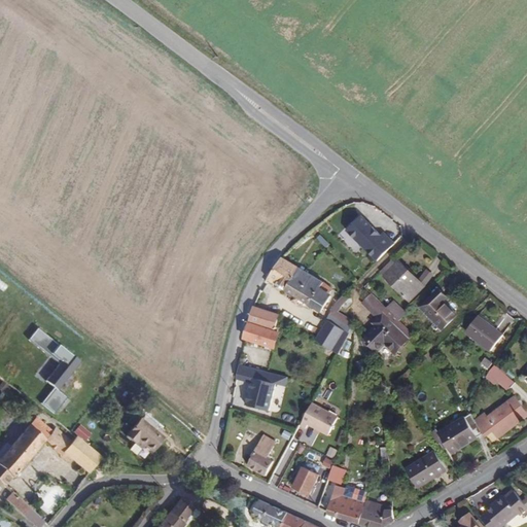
[(360,211),(345,227),(378,260),(394,244),(360,211)]
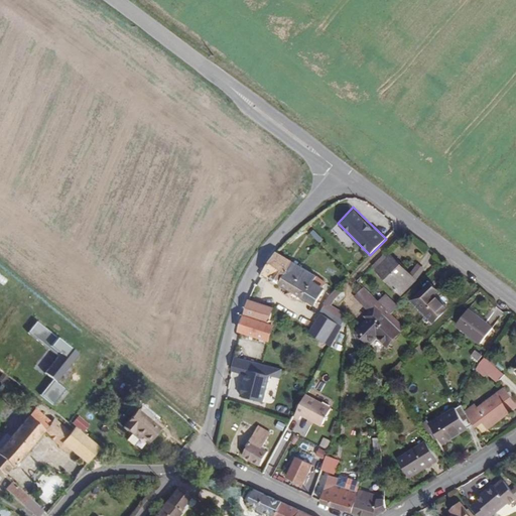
[(327,283),(318,276),(279,252),(277,251),(263,273),(285,287),(284,289),(299,298),(300,295),(316,305),(326,289),(324,287),(327,283)]
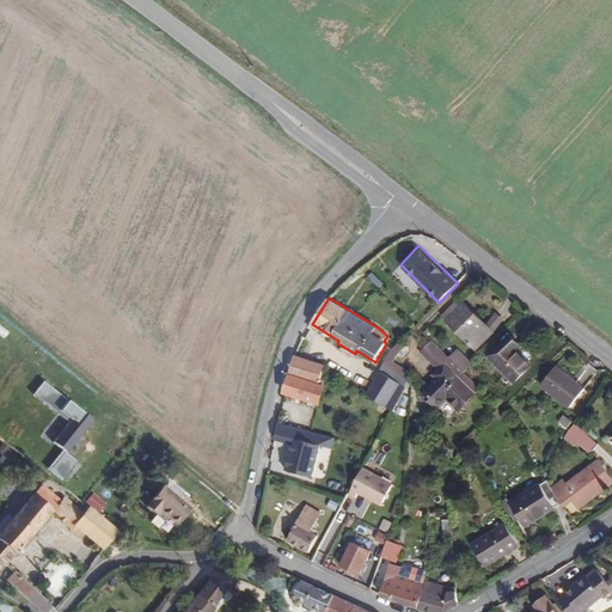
[(450,320),(465,305),(460,299),(444,316),(450,320)]
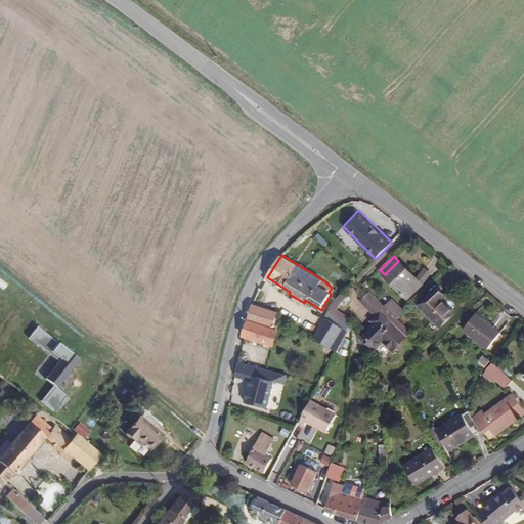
[(418,279),(399,260),(398,261),(385,274),(384,275),(408,300),(424,286),(418,279)]
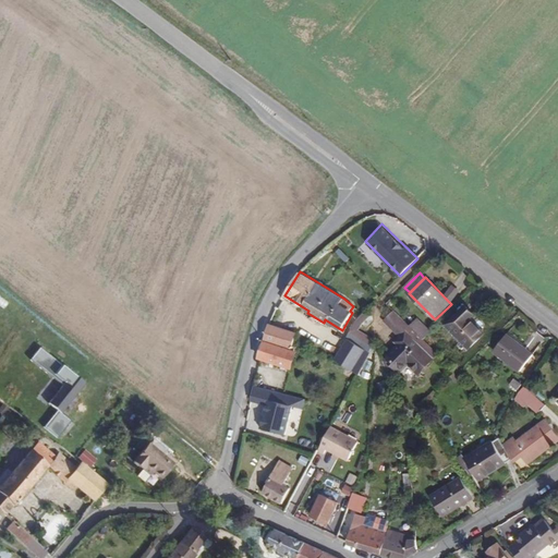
[(451,304),(459,292),(452,287),(445,298),(451,304)]
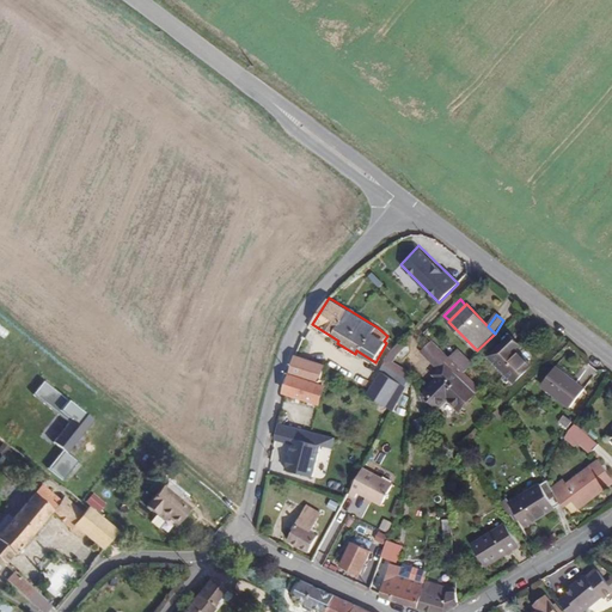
[(531,368),(514,352),(520,346),(512,337),(491,357),(516,383),(531,368)]
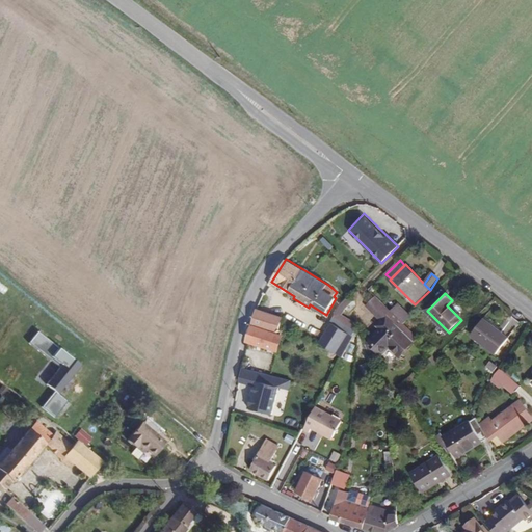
[(399,356),(413,342),(418,338),(376,295),(365,306),(382,323),(384,325),(371,339),(375,344),(374,346),(381,353),(389,346),(399,356)]
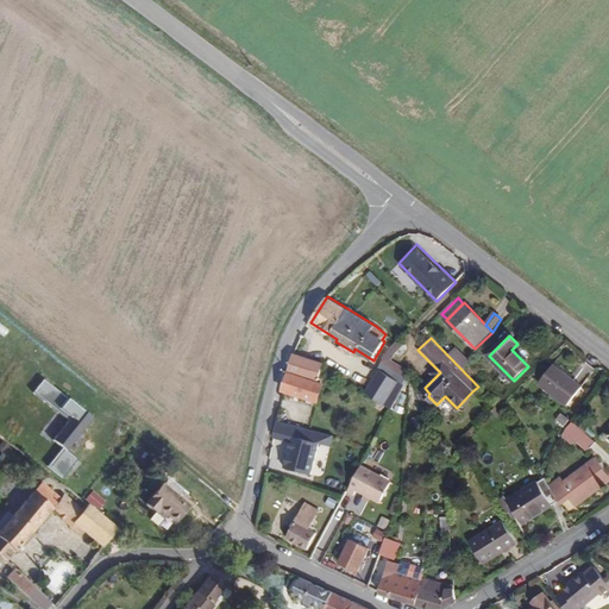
[(470,363),(456,350),(449,357),(463,370),(470,363)]
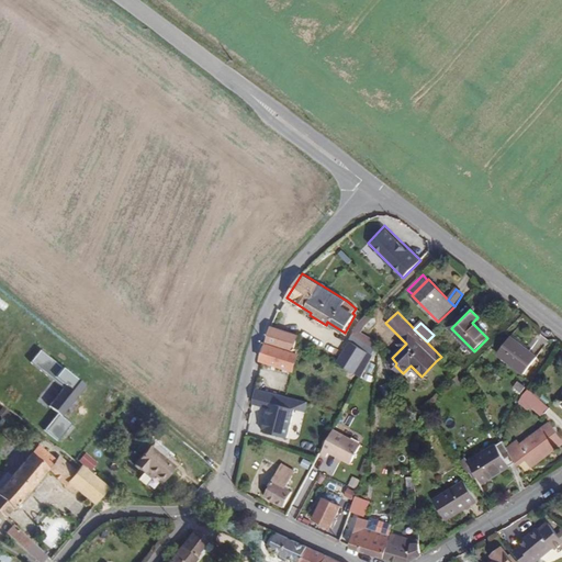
[(294,353),(300,337),(271,327),(271,328),(268,340),(263,361),(295,371),(300,356),(294,353)]
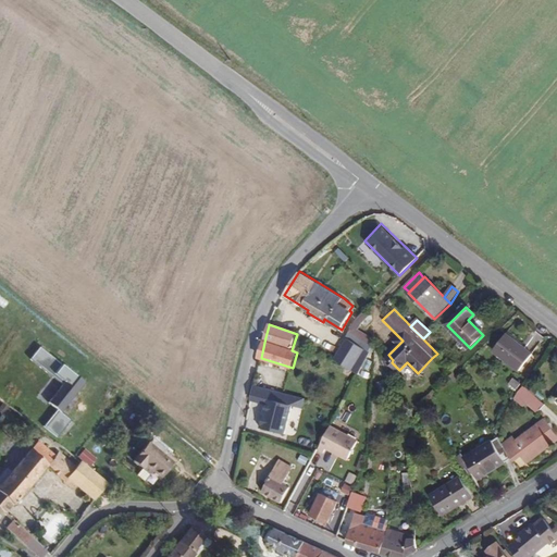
[(354,325),(345,337),(367,351),(375,339),(354,325)]
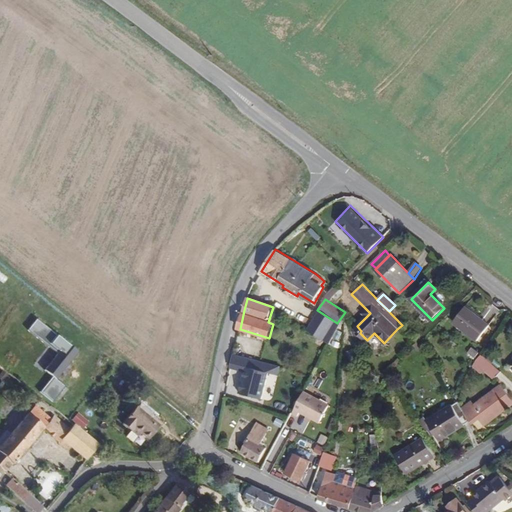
[(489,326),(464,309),(455,323),(480,340),(489,326)]
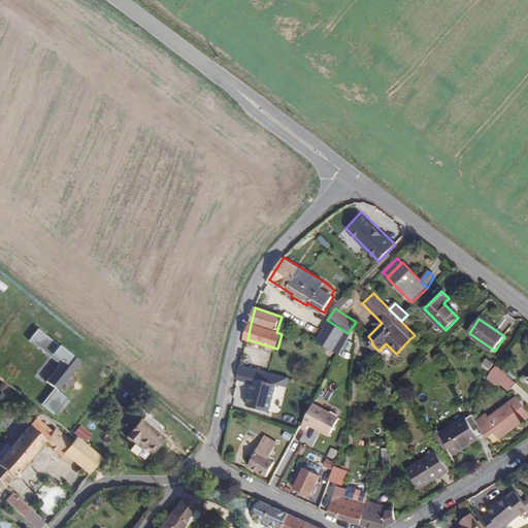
[(79,363),(63,350),(38,329),(29,340),(54,362),(56,359),(65,367),(50,387),(52,389),(39,404),(53,415),(66,399),(57,391),(79,363)]
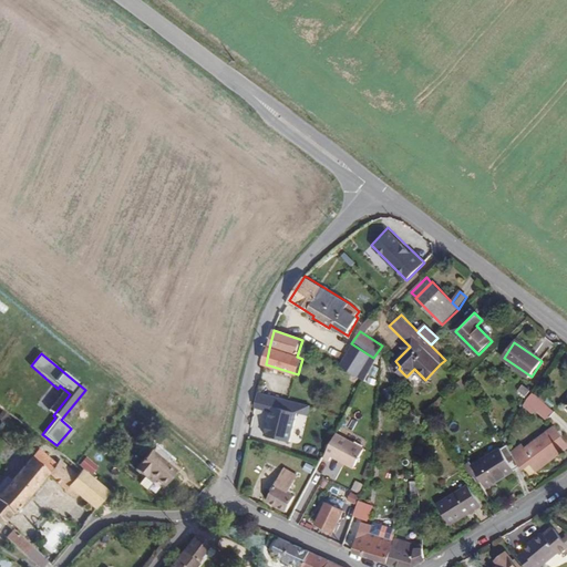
[(533,392),(534,390),(525,383),(521,390),(529,395),(533,392)]
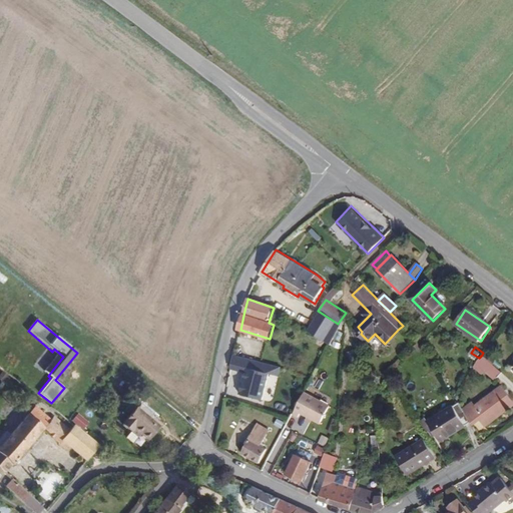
[(367,361),(362,348),(351,353),(355,365),(367,361)]
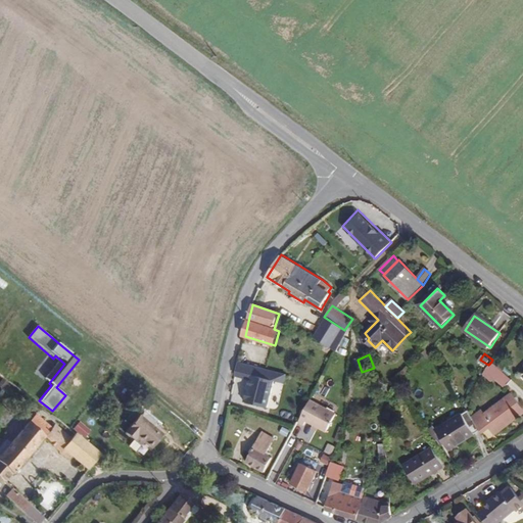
[(239,361),(235,375),(283,387),(286,373),(239,361)]
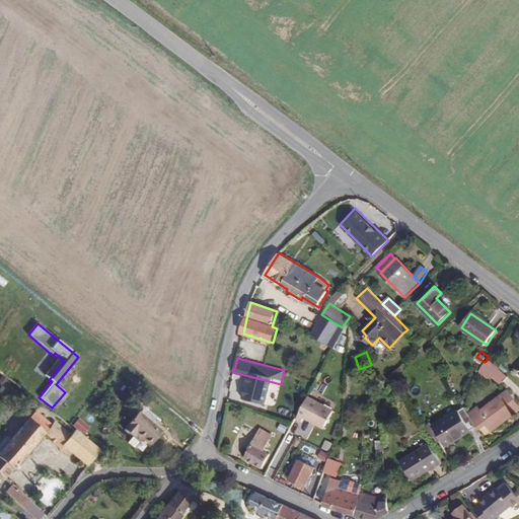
[(509,377),(490,361),(484,366),(479,374),(490,379),(493,376),(495,374),(504,382),(509,377)]
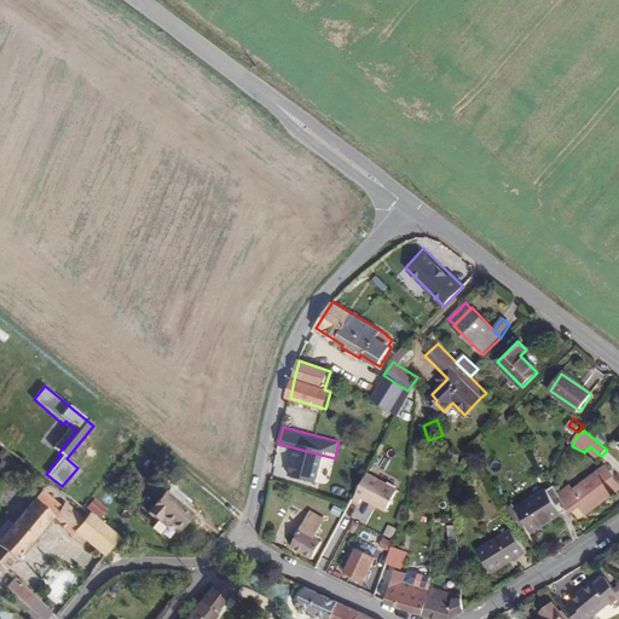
[(296,449),(289,474),(316,481),(322,456),(296,449)]
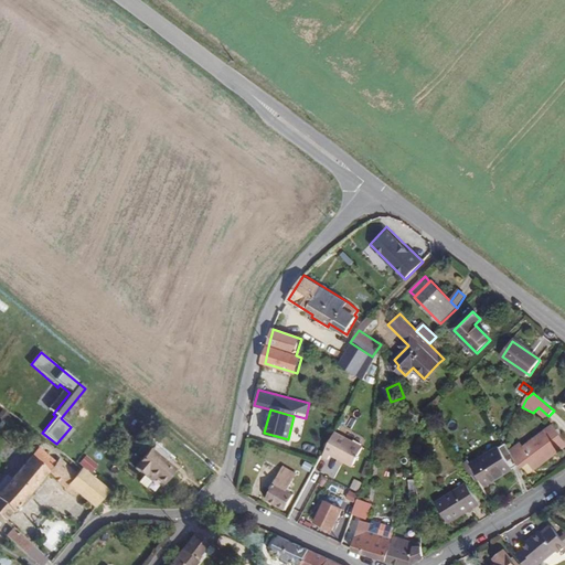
[(564,446),(564,436),(556,424),(525,444),(522,438),(510,446),(521,464),(531,457),(535,465),(564,446)]
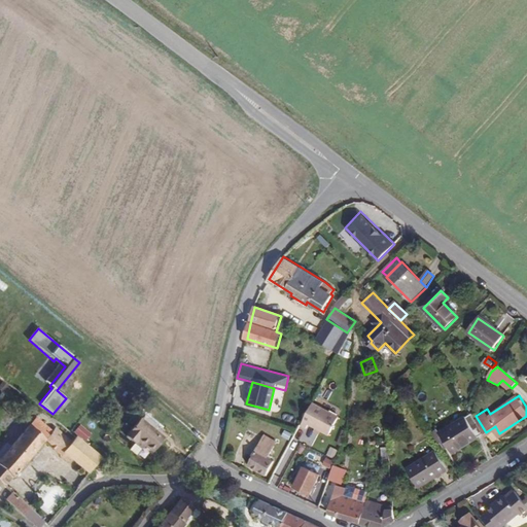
[(330,435),(341,416),(315,402),(303,424),(309,428),(311,424),(330,435)]
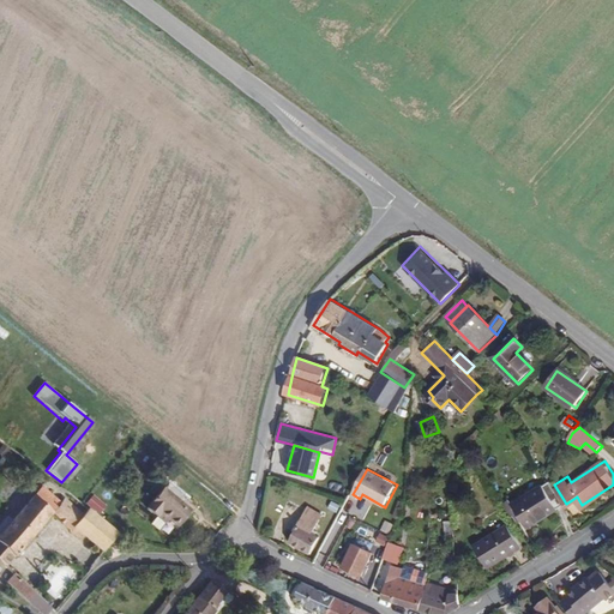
[(523,528),(564,503),(549,481),(510,505),(507,500),(500,505),(513,525),(519,522),(523,528)]
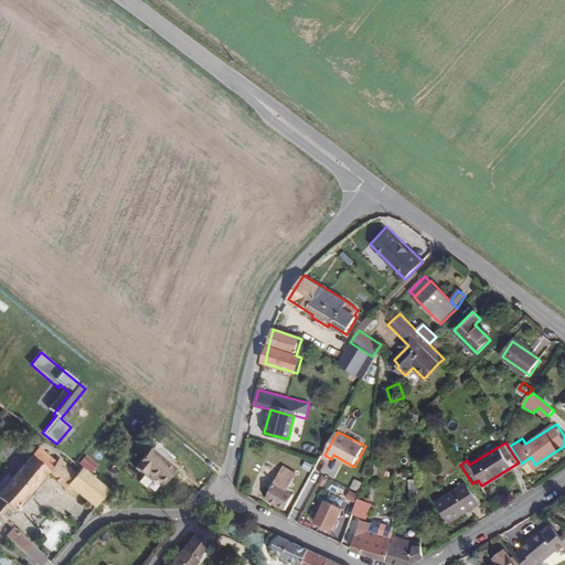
[(146,486),(155,475),(164,482),(176,468),(173,466),(149,447),(134,466),(142,472),(138,479),(146,486)]
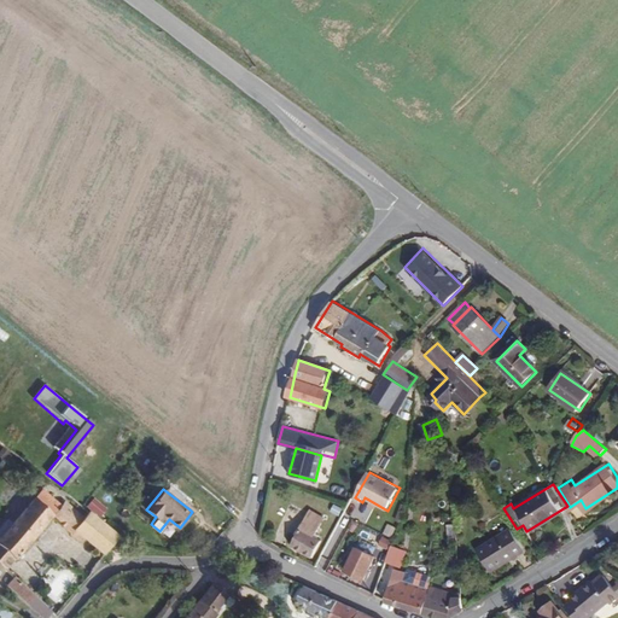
[(9,571),(54,519),(83,544),(87,540),(105,557),(106,555),(108,555),(120,537),(91,513),(87,519),(68,502),(63,507),(44,491),(0,540),(0,564),(6,570),(9,571)]
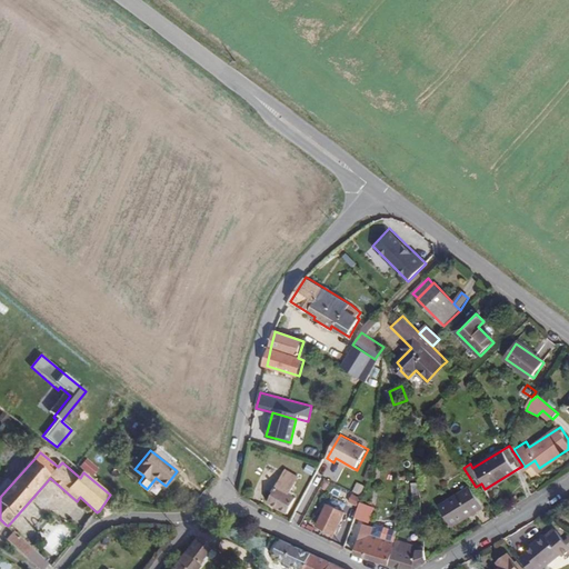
[(88,458),(80,466),(92,476),(99,468),(88,458)]
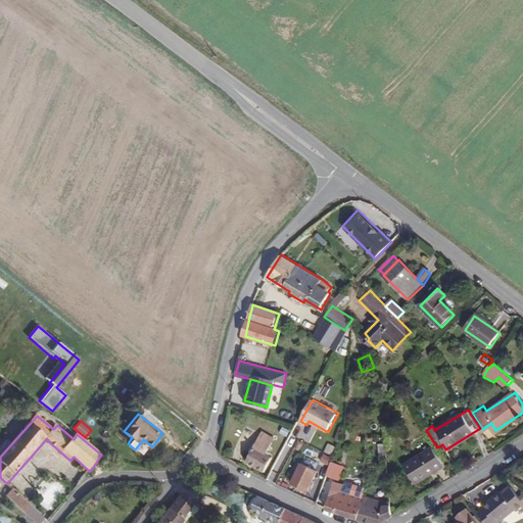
[(269,455),(276,439),(264,433),(248,462),(267,472),(274,458),(269,455)]
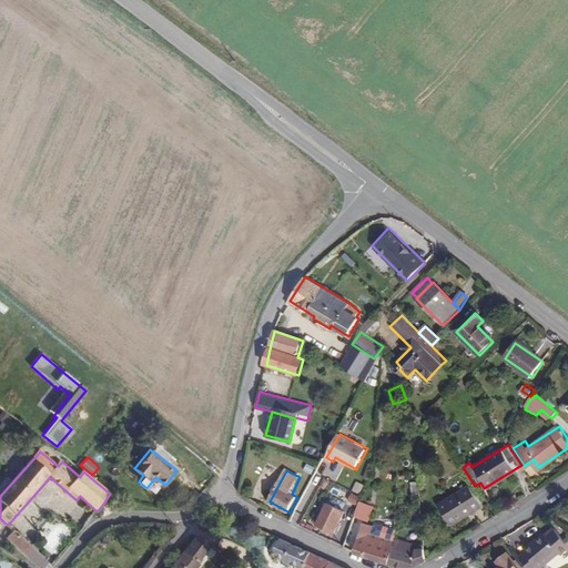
[(477,507),(466,487),(435,505),(447,526),(477,507)]
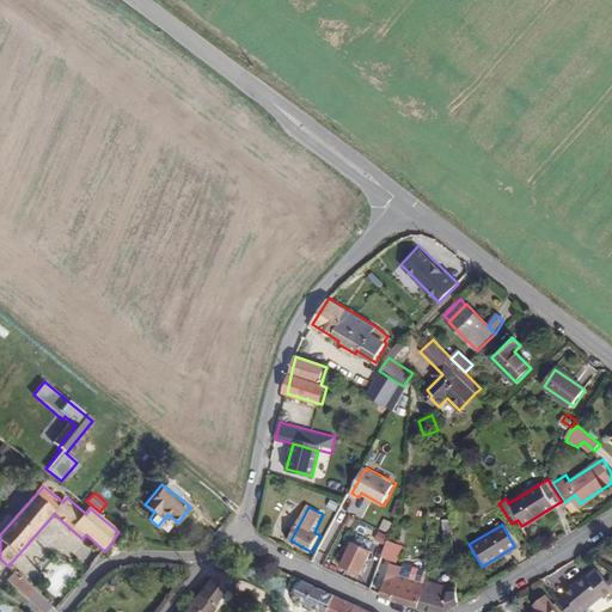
[(403,545),(391,540),(385,557),(397,562),(403,545)]
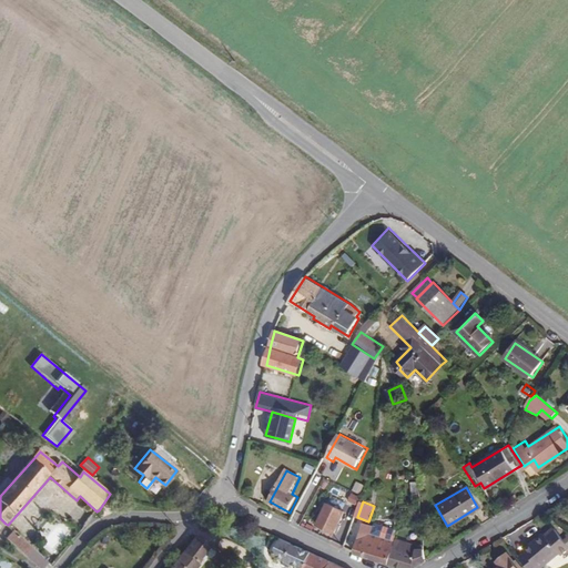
[(343,526),(341,525),(346,511),(340,508),(328,504),(318,525),(338,534),(343,526)]
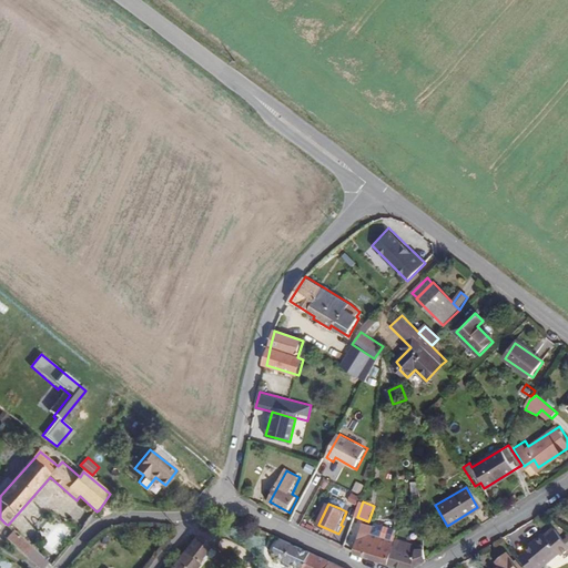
[(357,517),(346,511),(341,525),(343,526),(353,530),(357,517)]
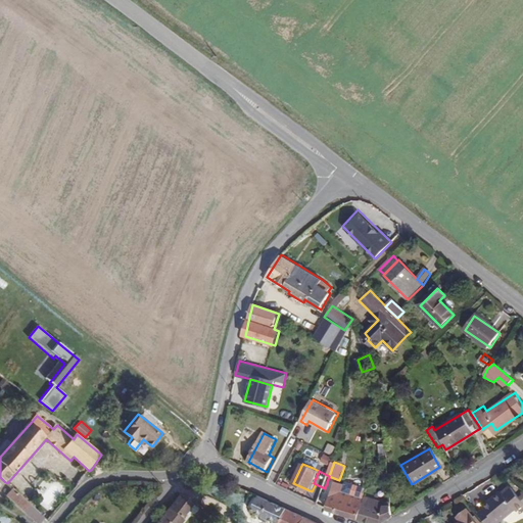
[(335,481),(332,491),(327,508),(335,512),(360,520),(364,501),(365,498),(365,497),(366,485),(362,484),(360,485),(348,482),(348,481),(346,480),(345,481),(344,483),(335,481)]
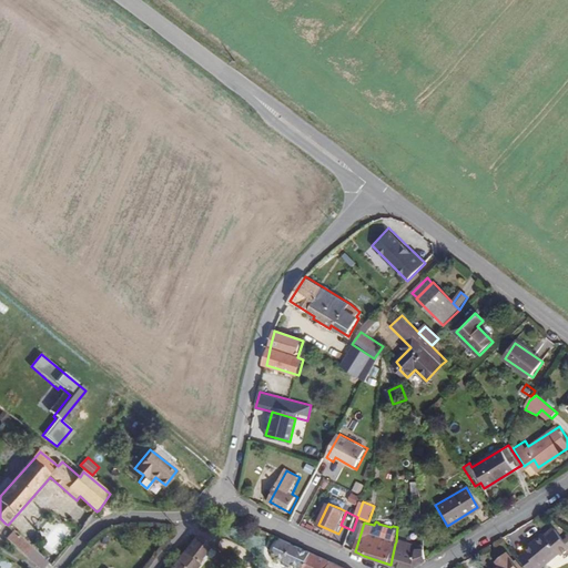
[(548,535),(558,528),(556,525),(547,531),(548,535)]
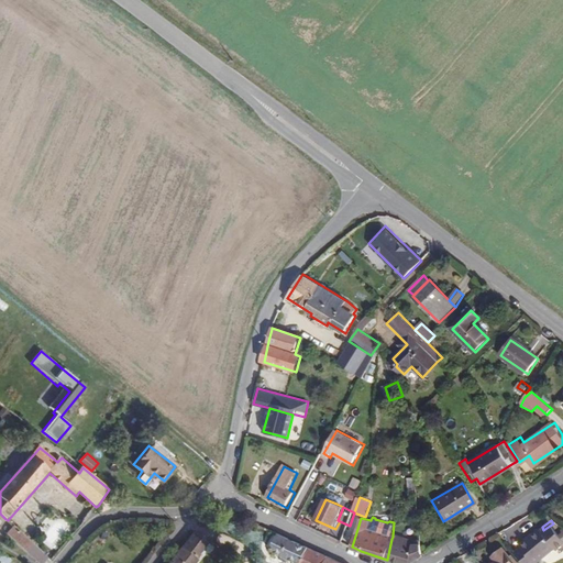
[(527,562),(536,562),(556,547),(559,549),(562,544),(562,536),(562,534),(553,523),(543,530),(542,527),(541,527),(525,539),(527,541),(522,544),(516,549),(527,562)]
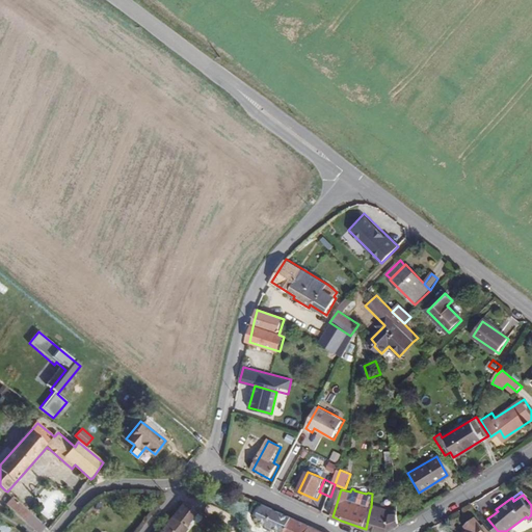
[(41,531),(47,526),(19,502),(12,509),(22,517),(41,531)]
